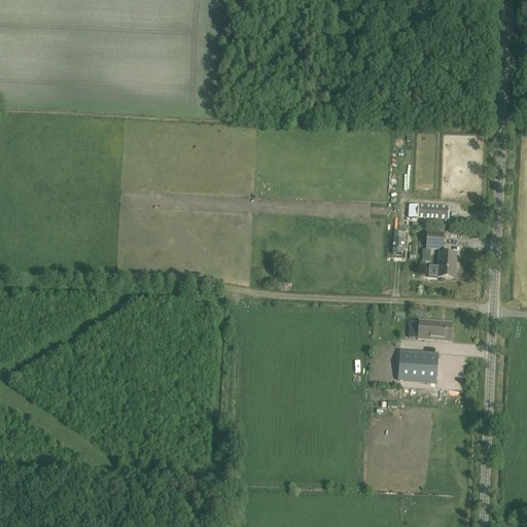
[(418,206),(417,218),(448,219),(449,207),(418,206)]
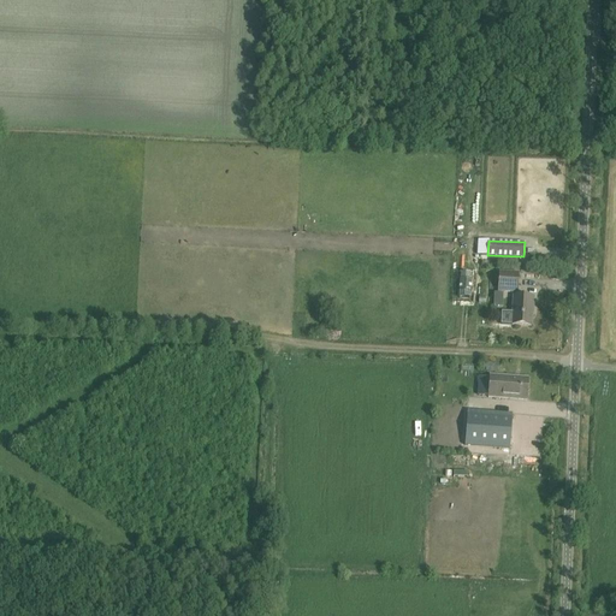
[(517,294),(519,273),(498,272),(497,294),(517,294)]
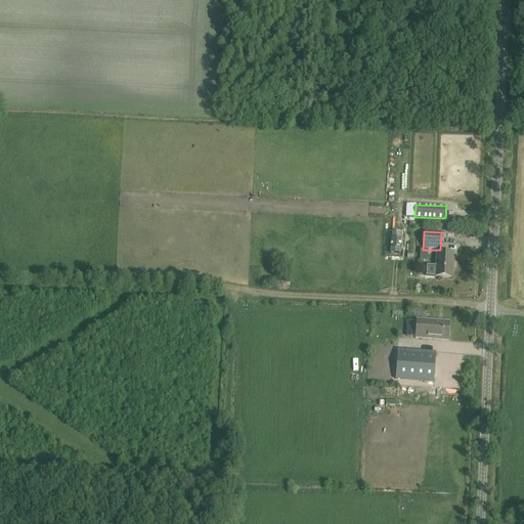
[(401,253),(401,233),(391,232),(390,253),(401,253)]
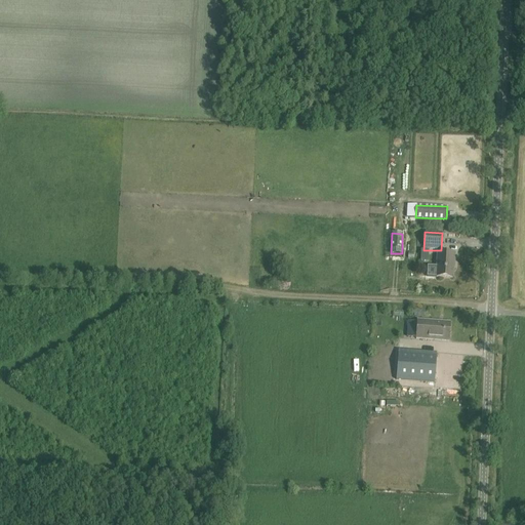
[(452,278),(453,268),(454,253),(437,253),(436,278),(452,278)]
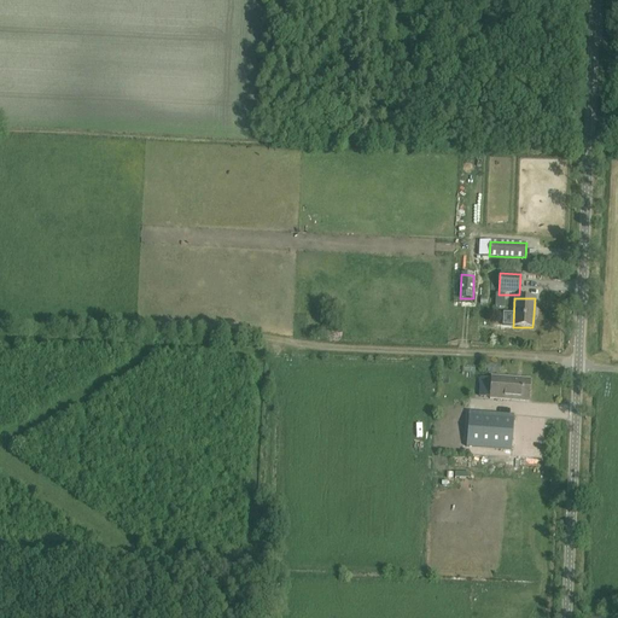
[(499,375),(500,366),(488,365),(488,374),(499,375)]
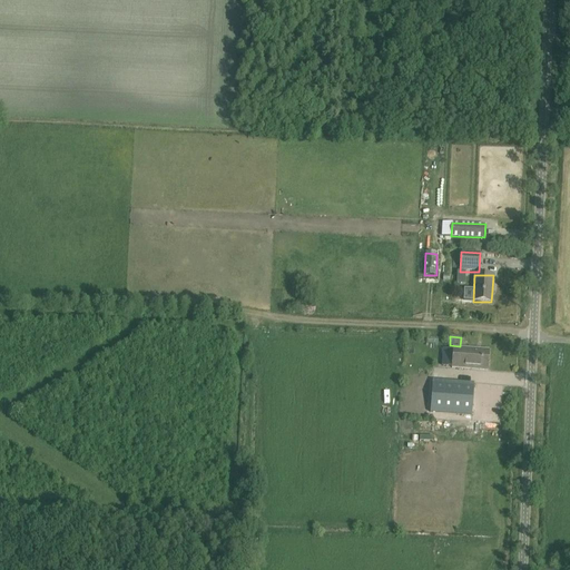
[(451,369),(488,371),(489,351),(452,349),(451,369)]
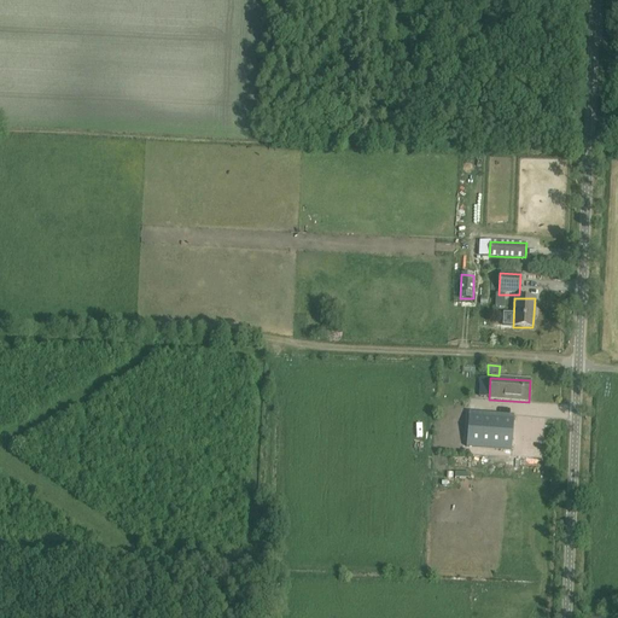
[(512,452),(514,415),(468,412),(466,448),(512,452)]
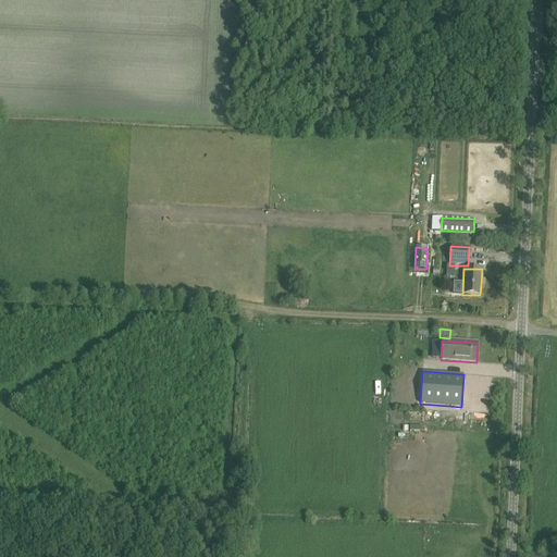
All buildings are outlined.
